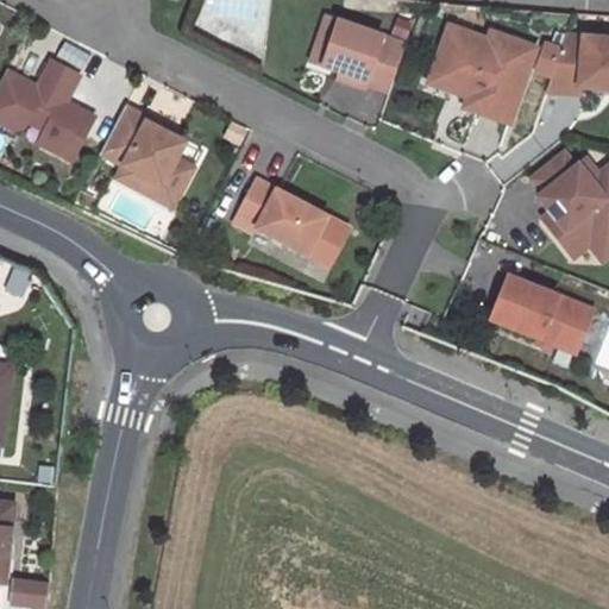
[(320,62),(336,17),(322,12),(307,57),(320,62)]
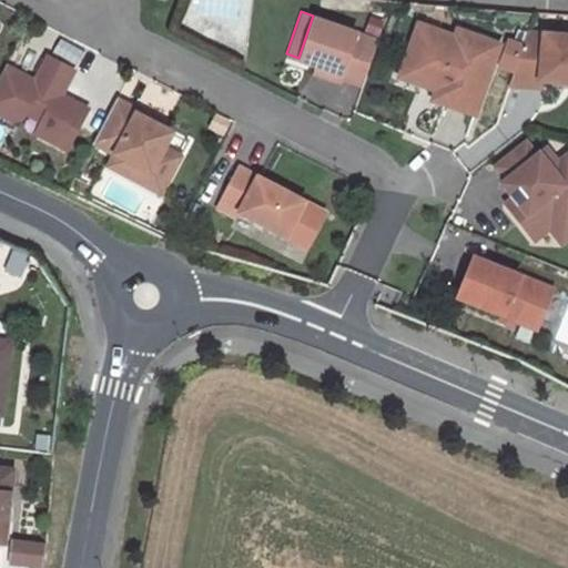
[(359,82),(376,37),(313,16),(298,58),(322,66),(320,72),(337,79),(340,74),(359,82)]
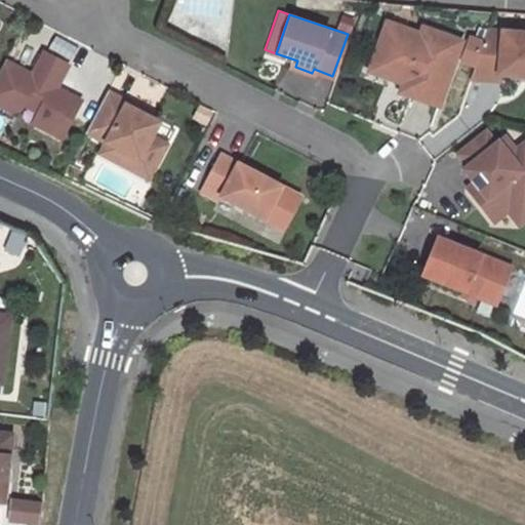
[(437,102),(454,50),(417,37),(419,33),(385,21),(368,69),(402,80),(412,83),(409,92),(437,102)]
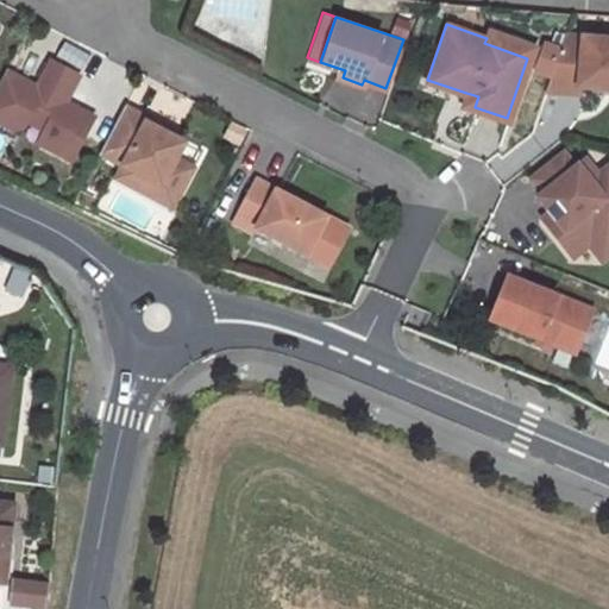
[(527,58),(532,45),(489,30),(487,38),(484,43),(527,58)]
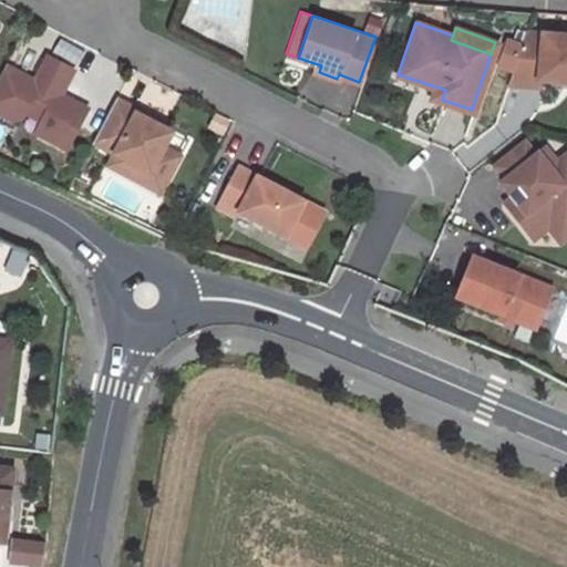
[(566,32),(524,28),(506,80),(537,83),(537,76),(559,79),(559,73),(566,74),(566,32)]
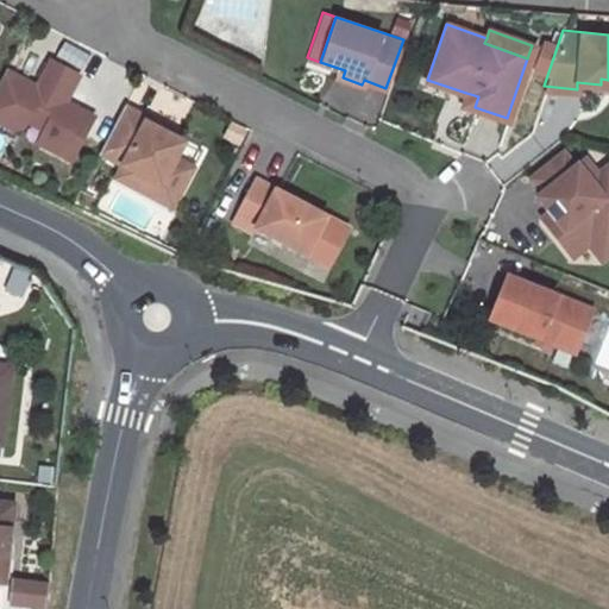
[(35,85),(2,67),(0,71),(0,120),(10,126),(22,121),(25,114),(44,124),(36,139),(69,156),(90,113),(62,99),(76,71),(49,58),(35,85)]
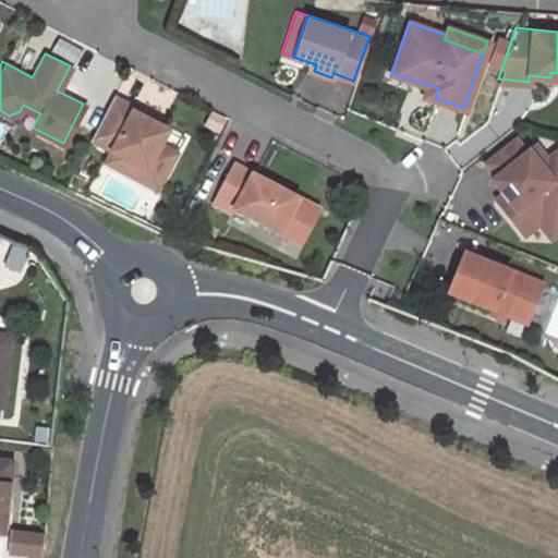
[(438,88),(427,85),(424,95),(435,98),(438,88)]
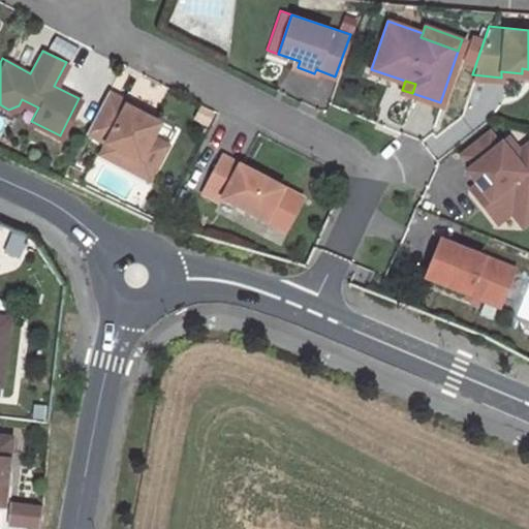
[(99,152),(119,162),(125,150),(153,165),(165,143),(150,134),(157,120),(125,103),(126,100),(105,89),(85,129),(105,139),(99,152)]
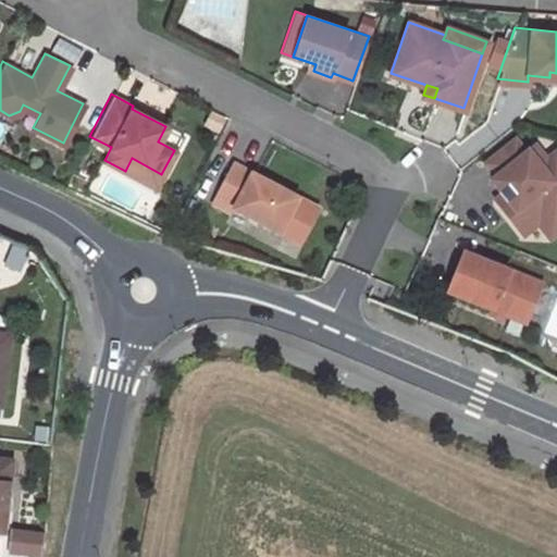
[(536,220),(556,203),(556,205),(556,148),(556,147),(545,156),(533,141),(523,149),(514,135),(484,159),(494,172),(490,175),(500,189),(515,206),(507,212),(522,231),(536,220)]
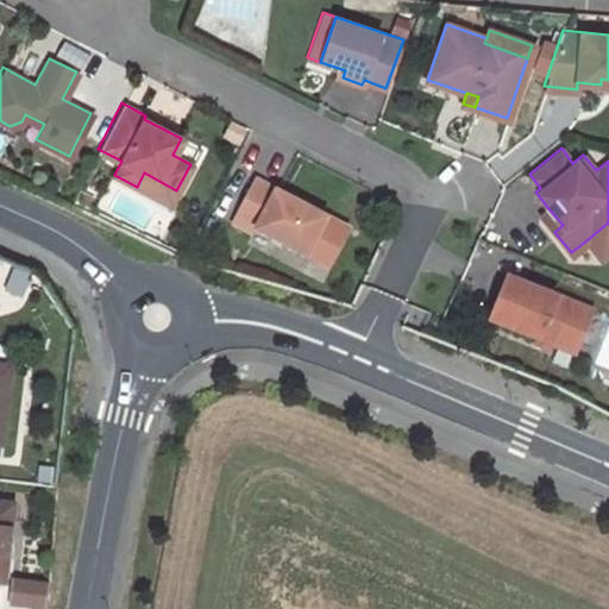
[(144,173),(137,187),(170,203),(176,190),(144,173)]
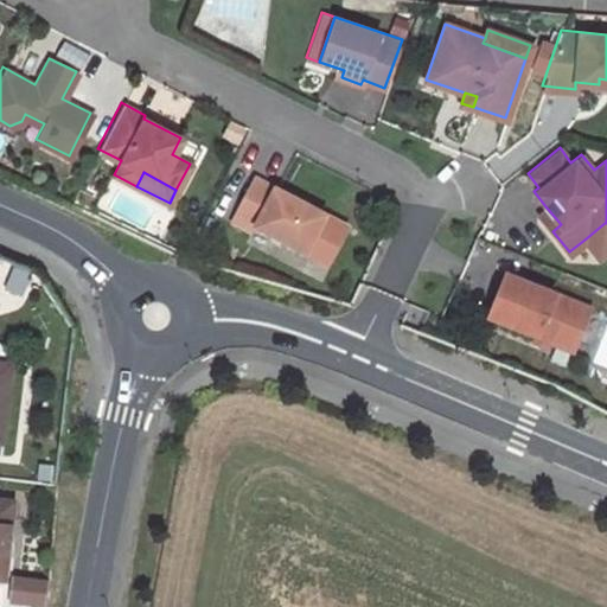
[(251,223),(302,250),(324,212),(251,174),(230,212),(251,223)]
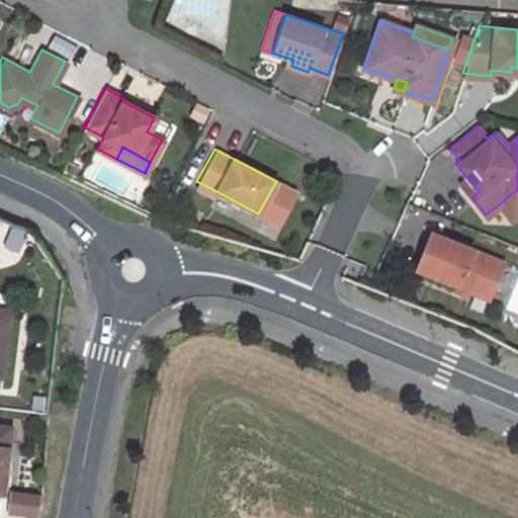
[(479,191),(465,176),(459,181),(471,197),(479,191)]
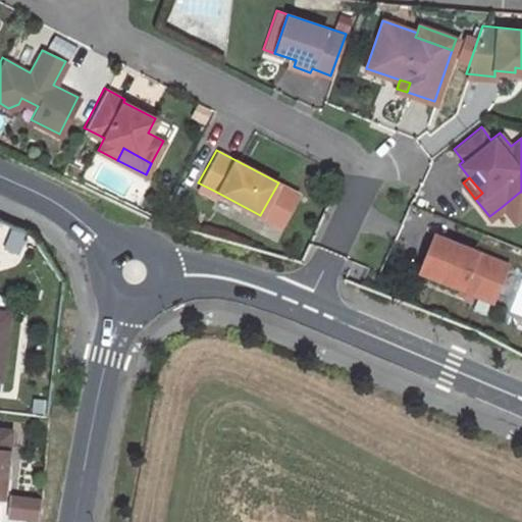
[(198,183),(197,187),(214,196),(216,192),(198,183)]
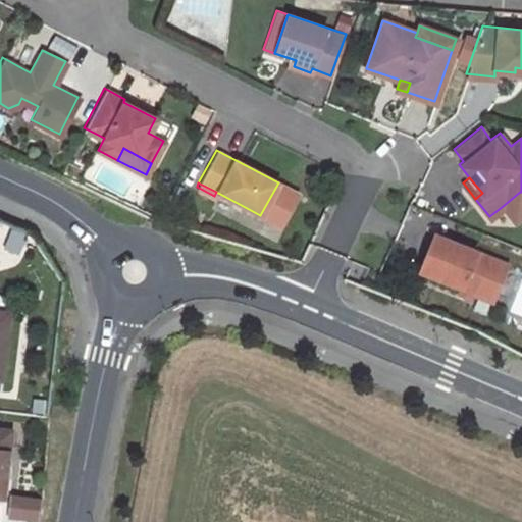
[(521,192),(521,191),(503,206),(514,220),(521,213),(521,192)]
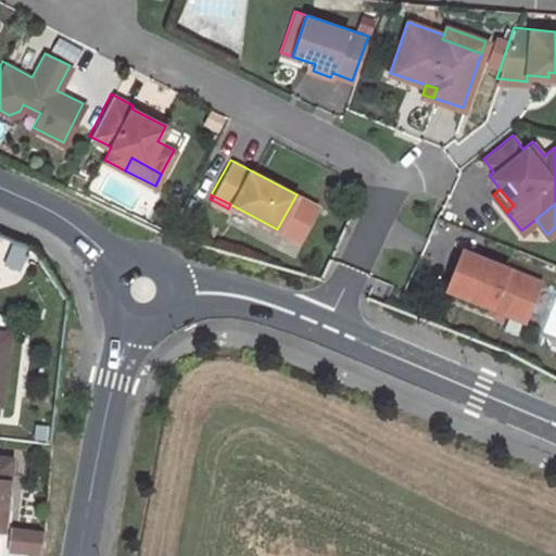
[(522,318),(538,279),(462,249),(445,287),(484,302),(482,307),(497,314),(500,308),(522,318)]
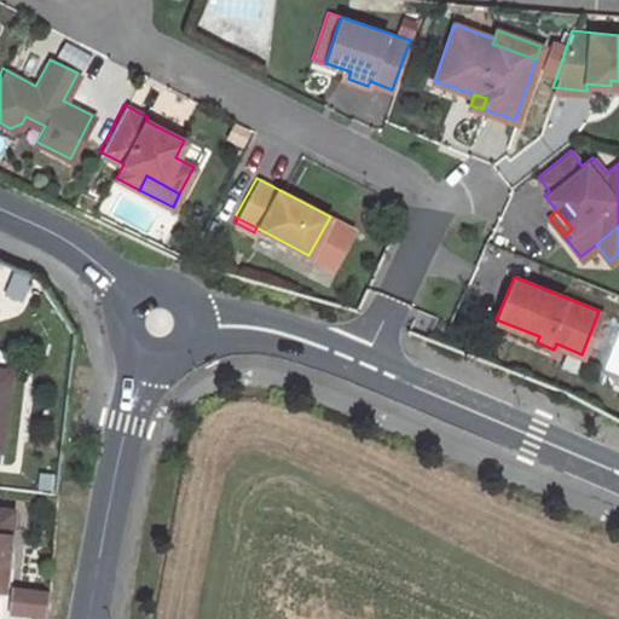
[(0,512),(0,591),(4,591),(12,514),(0,512)]
